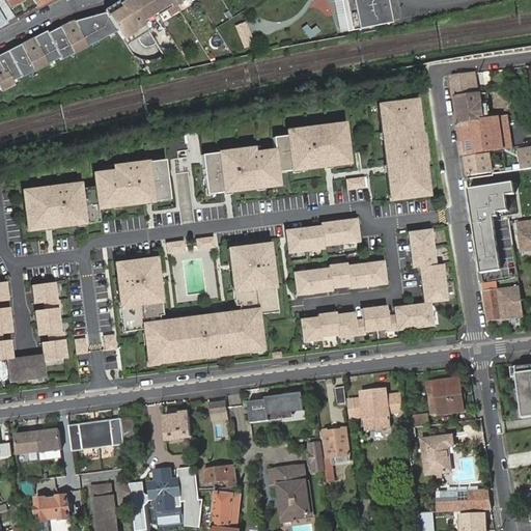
[(0,0),(0,14),(5,24),(15,19),(2,0),(0,0)]
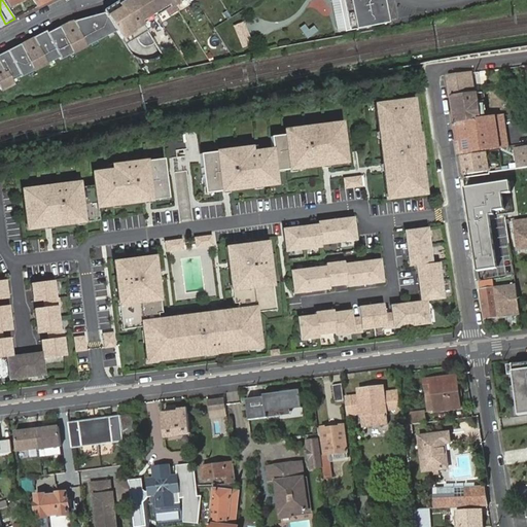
[(117,2),(104,10),(125,45),(134,39),(130,32),(180,0),(123,0),(118,3),(117,2)]
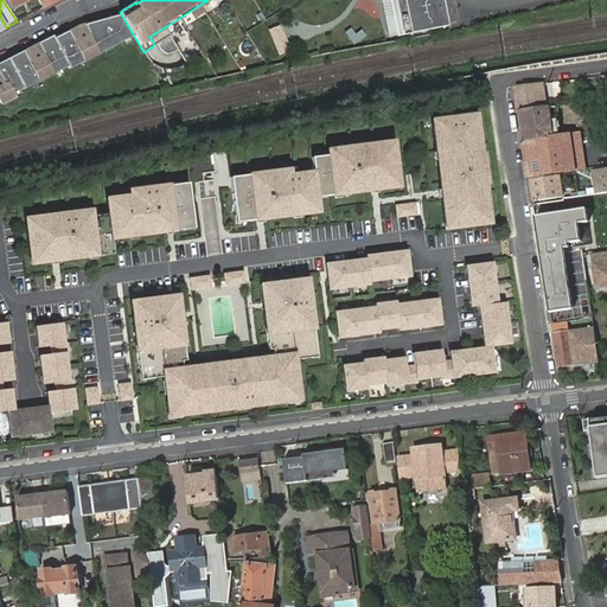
[(446,26),(440,0),(390,0),(397,36),(446,26)]
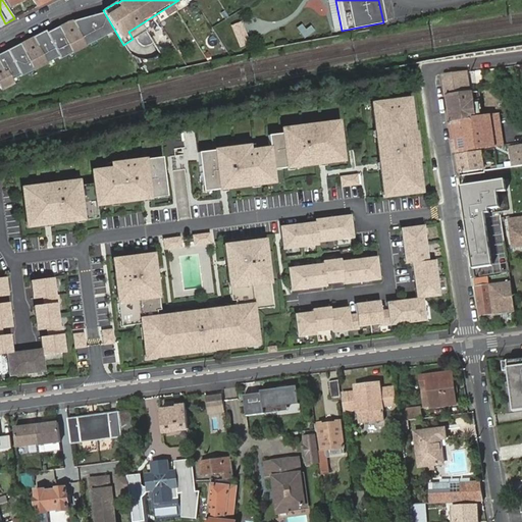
[(36,70),(45,65),(59,59),(60,61),(74,54),(84,49),(116,33),(104,12),(69,24),(60,29),(60,28),(47,35),(46,32),(33,39),(34,39),(21,46),(20,45),(0,55),(0,90),(1,91),(14,85),(12,82),(20,76),(21,77),(36,70)]
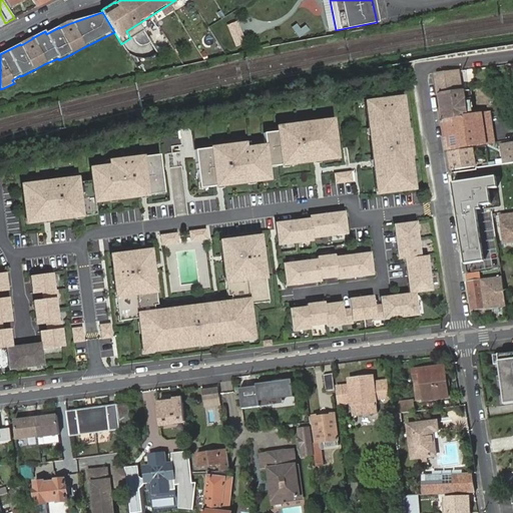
[(235,45),(244,43),(238,22),(229,24),(235,45)]
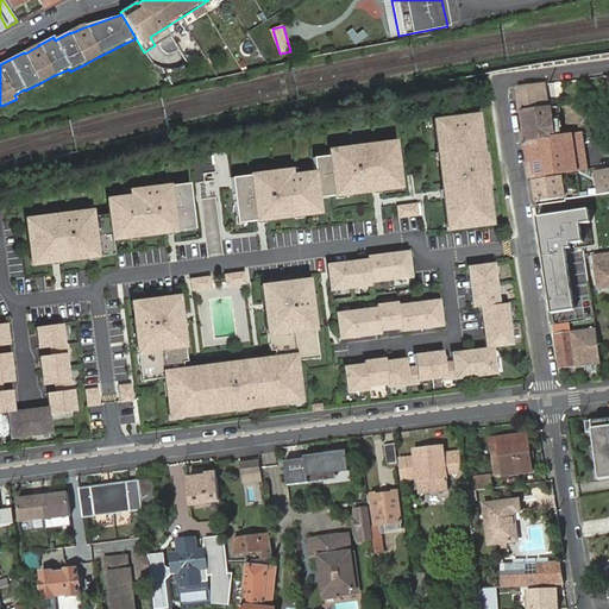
[(356,44),(368,36),(363,30),(357,35),(352,27),(346,32),(356,44)]
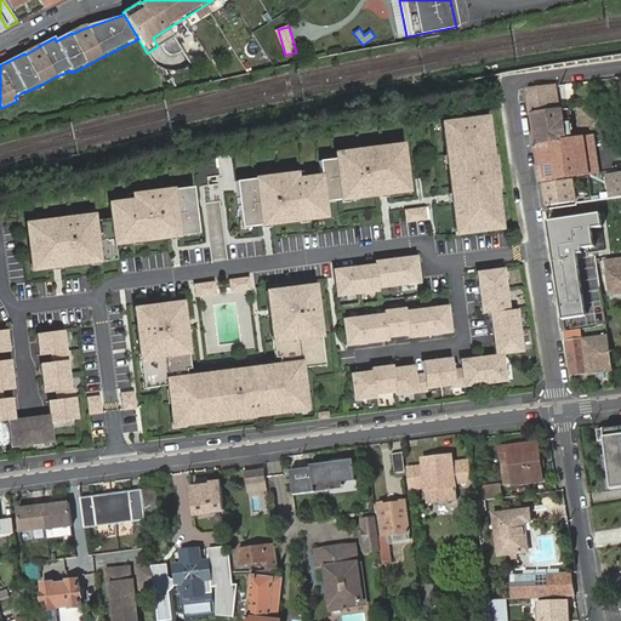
[(620,77),(609,79),(611,93),(614,104),(616,118),(620,117),(620,77)]
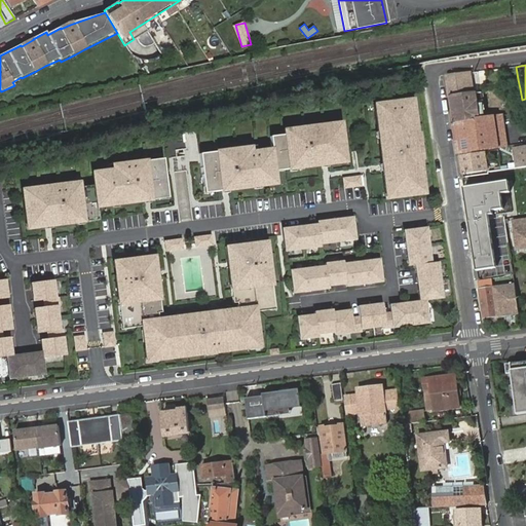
[(444,77),(448,98),(473,95),(470,73),(444,77)]
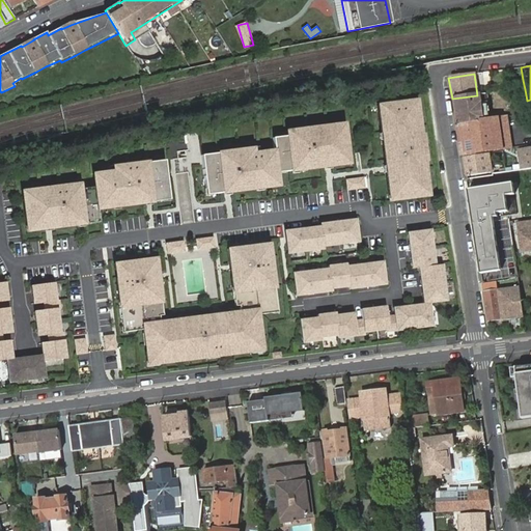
[(525,89),(523,80),(511,82),(513,90),(525,89)]
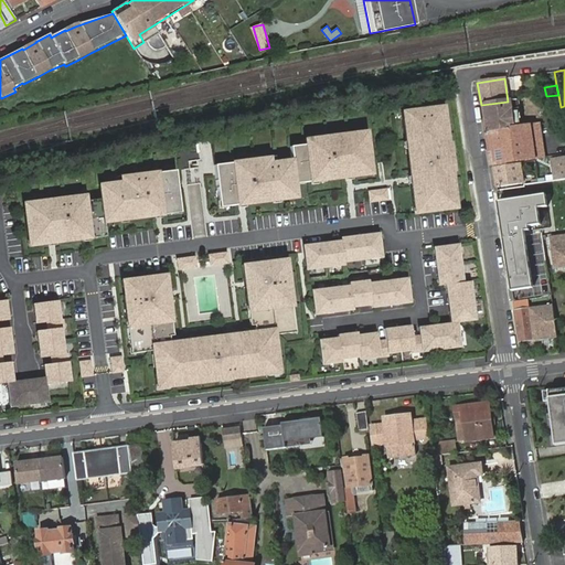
[(520,128),(515,100),(509,102),(513,129),(520,128)]
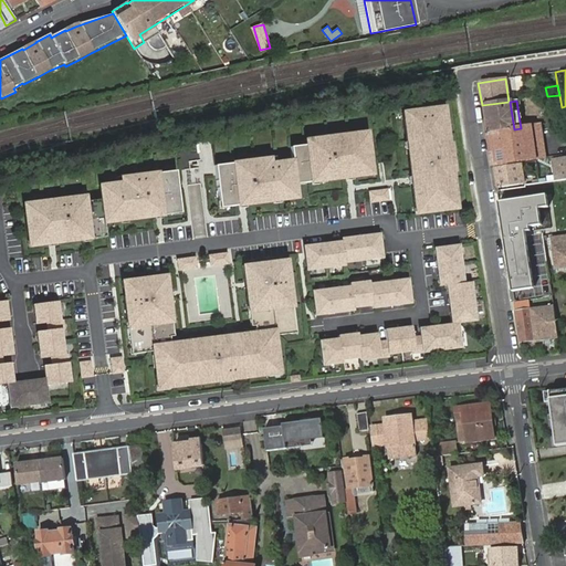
[(514,129),(510,102),(509,102),(482,105),(485,129),(486,134),(514,129)]
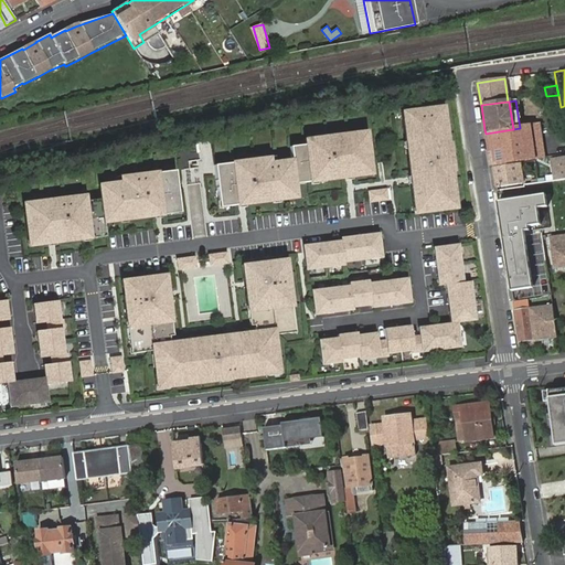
[(406,119),(401,120),(404,144),(406,144),(407,149),(405,150),(408,177),(412,177),(413,183),(409,184),(413,208),(418,206),(419,213),(449,210),(448,202),(454,202),(450,179),(448,179),(447,173),(451,173),(447,144),(443,144),(443,138),(445,138),(441,115),(436,115),(435,108),(405,113),(406,119)]
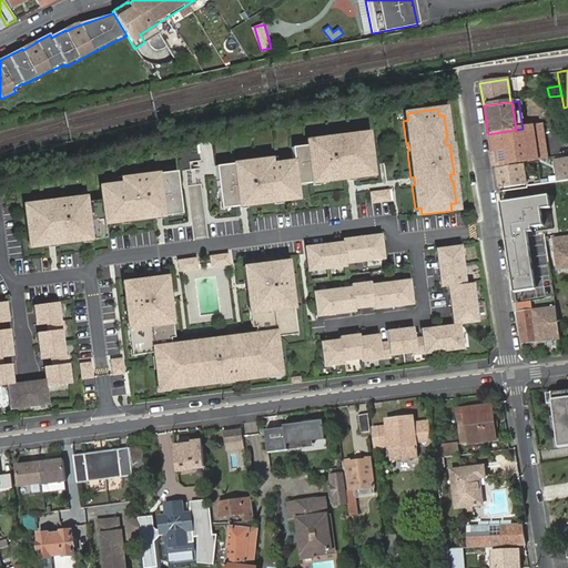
[(546,158),(541,127),(540,127),(523,129),(488,134),(490,148),(506,145),(508,164),(539,159),(540,159),(546,158)]
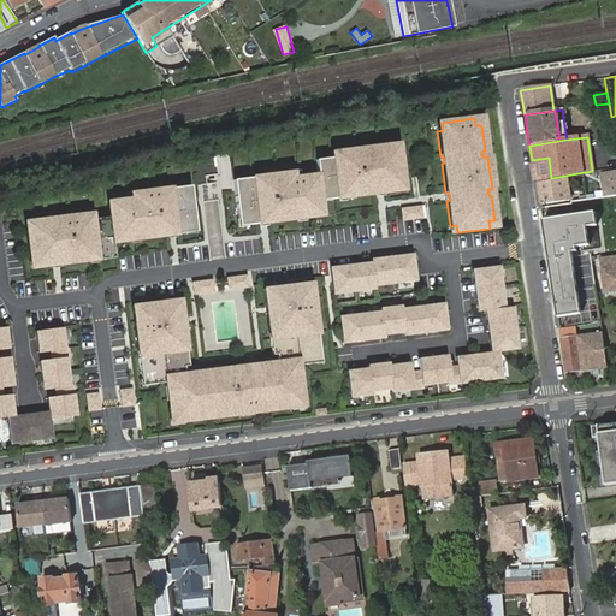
[(253,179),(232,182),(237,220),(246,219),(247,226),(259,225),(259,223),(265,221),(266,224),(296,220),(296,218),(303,217),(303,219),(312,218),(311,212),(320,211),(319,202),(319,196),(329,195),(329,201),(337,200),(337,197),(344,196),(344,199),(374,195),(374,193),(381,191),(381,194),(395,193),(394,185),(402,184),(397,146),(375,148),(377,153),(371,153),(369,148),(337,153),(338,159),(332,159),(314,161),(317,177),(298,179),(292,179),(291,173),(259,178),(260,183),(254,184),(253,179)]
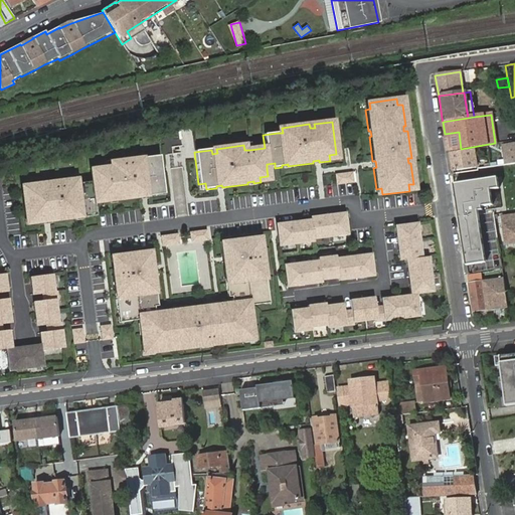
[(461,149),(459,132),(445,134),(447,150),(461,149)]
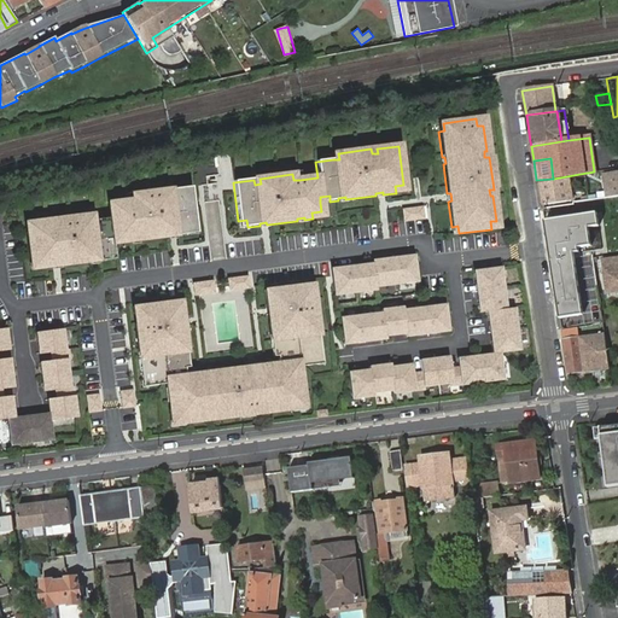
[(617,170),(605,174),(608,197),(617,196),(617,170)]
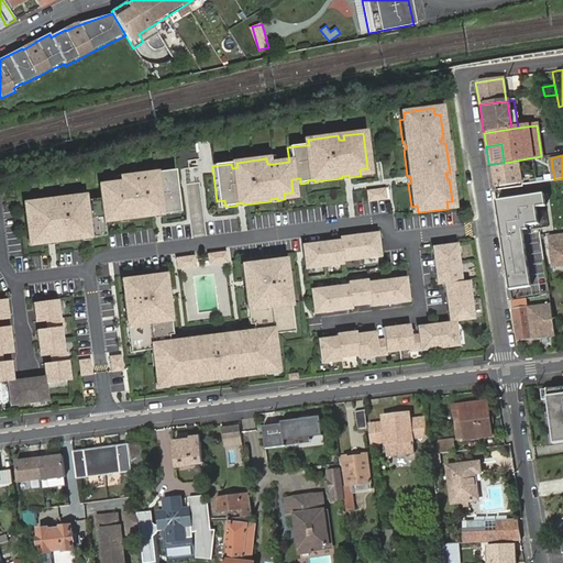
[(515,163),(489,167),(493,187),(518,184),(515,163)]
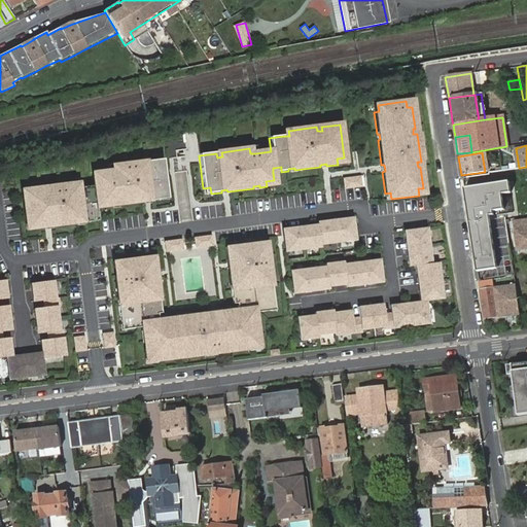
[(22,191),(26,224),(33,223),(34,230),(44,227),(44,225),(50,225),(50,227),(76,224),(76,221),(82,221),(82,223),(90,222),(89,217),(97,216),(96,209),(96,204),(104,203),(104,208),(111,207),(111,204),(117,203),(117,206),(144,203),(143,200),(149,200),(149,202),(160,200),(160,195),(167,194),(163,161),(144,163),(145,167),(140,167),(139,163),(111,167),(112,171),(107,172),(92,174),(94,186),(78,188),(73,189),(72,184),(44,188),(45,192),(40,192),(39,188),(22,191)]
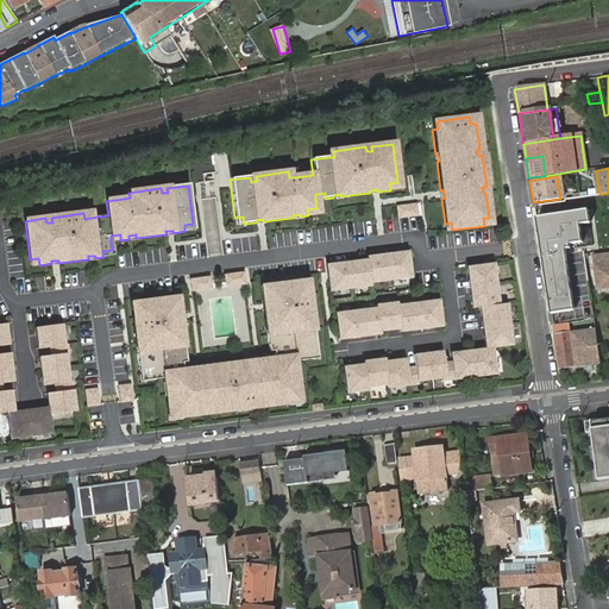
[(415,205),(395,207),(396,219),(416,217),(415,205)]
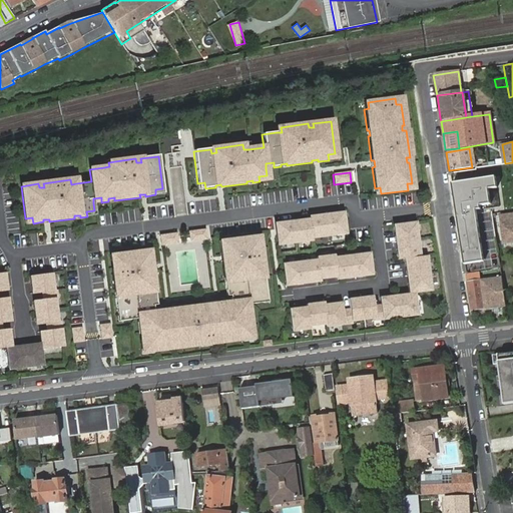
[(495,175),(451,182),(463,264),(483,261),(475,210),(480,209),(480,206),(490,204),(488,189),(497,188),(495,175)]
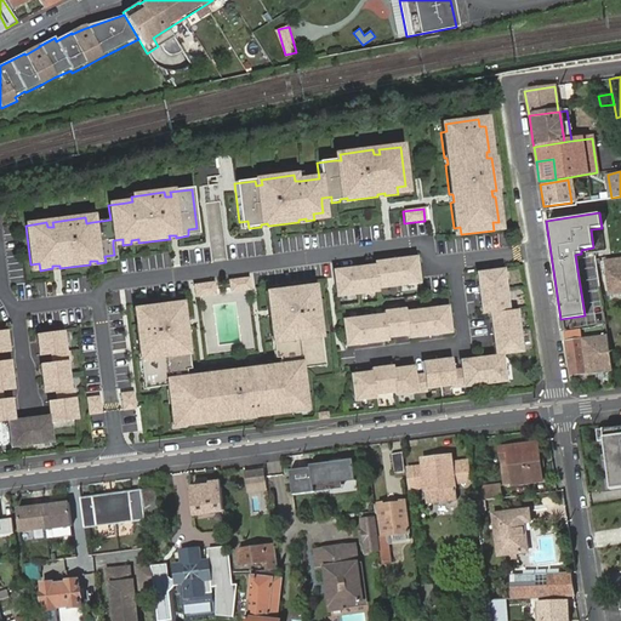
[(374,266),(332,271),(336,298),(379,292),(377,290),(419,284),(416,257),(374,262),(374,266)]
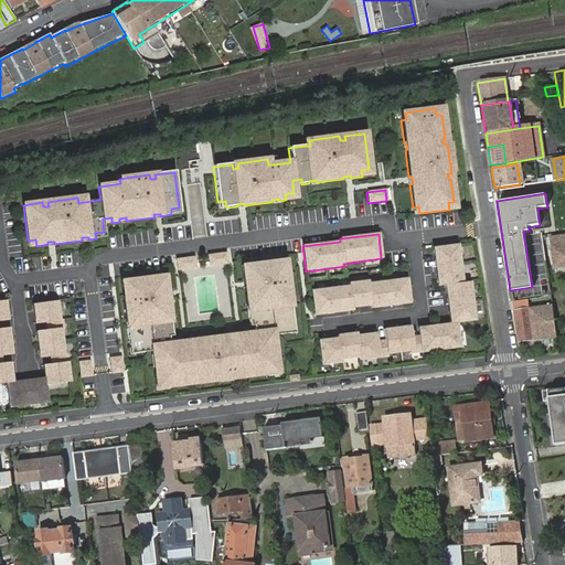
[(564,268),(564,235),(550,238),(554,270),(564,268)]
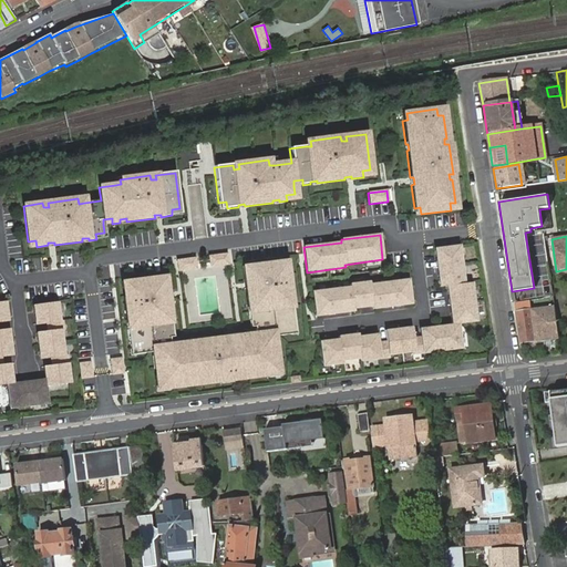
[(459,246),(434,249),(439,288),(446,287),(452,326),(420,329),(421,338),(413,339),(411,328),(384,331),(387,342),(378,343),(377,334),(358,338),(358,334),(338,337),(338,340),(319,342),(322,367),(342,364),(341,361),(360,359),(360,362),(389,359),(389,356),(414,352),(414,354),(461,349),(459,325),(476,322),(472,284),(464,284),(459,246)]
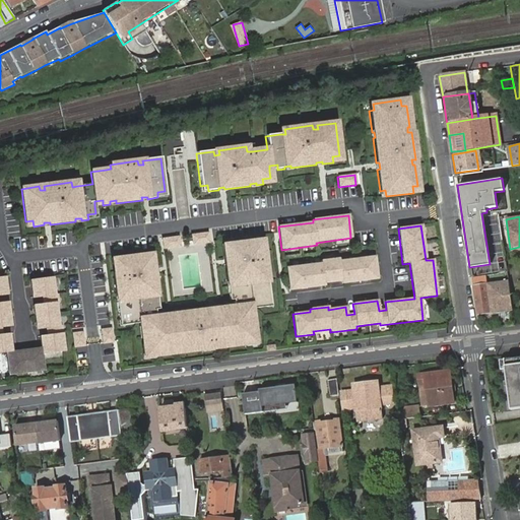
[(208,234),(192,236),(193,246),(206,244),(209,243),(208,234)]
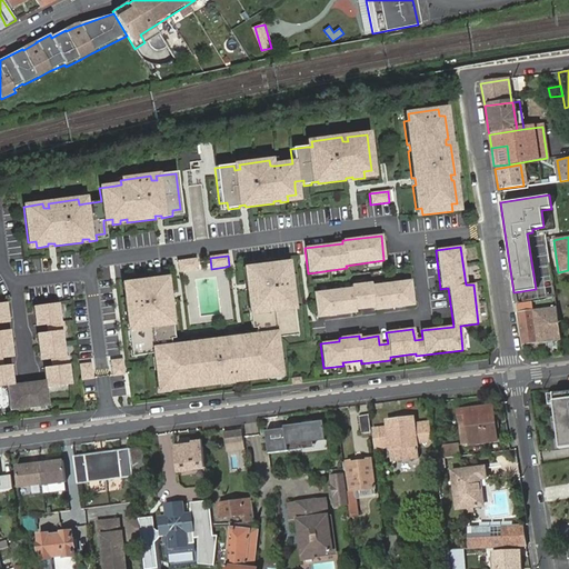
[(196,259),(178,261),(179,272),(198,270),(196,259)]
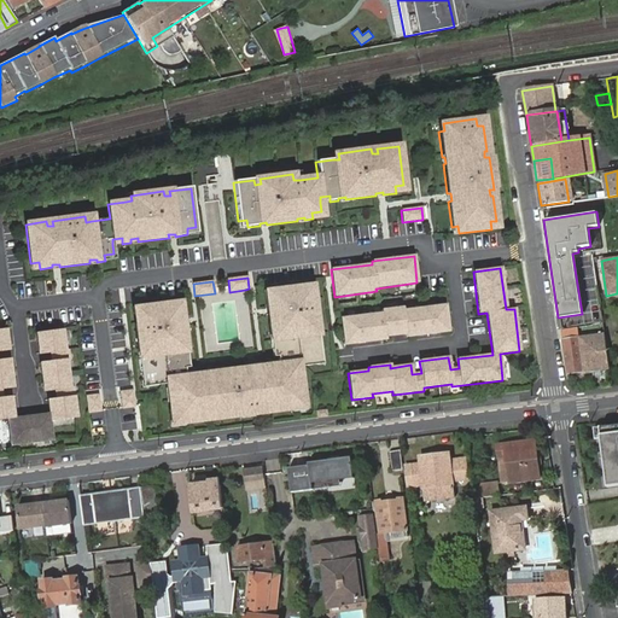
[(176,303),(138,308),(140,325),(135,325),(136,337),(139,350),(144,349),(145,357),(140,359),(141,367),(143,382),(147,382),(149,386),(164,385),(165,390),(169,389),(172,410),(168,410),(169,423),(181,421),(182,424),(242,417),(242,413),(252,412),(252,415),(292,410),(292,407),(304,406),(303,394),(298,394),(296,373),(299,372),(299,367),(318,365),(318,360),(322,359),(319,336),(314,336),(313,327),(318,327),(314,302),(309,303),(308,286),(269,291),(272,308),(267,308),(270,334),(275,334),(277,348),(272,349),(273,357),(278,356),(279,365),(279,367),(249,372),(248,368),(216,372),(216,375),(186,379),(186,377),(185,368),(190,368),(188,360),(184,360),(181,347),(186,345),(182,319),(179,320),(176,303)]
